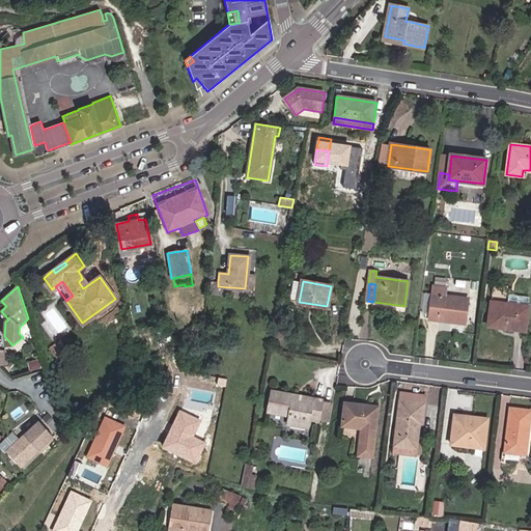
[(445,296),(446,287),(434,286),(429,319),(465,324),(468,299),(445,296)]
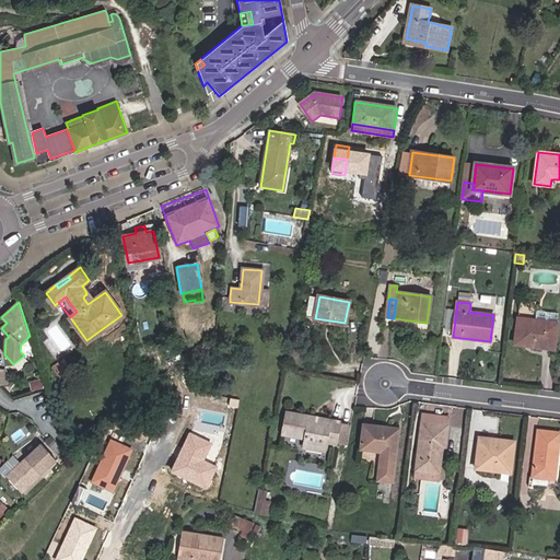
[(558,314),(537,312),(536,321),(557,324),(558,314)]
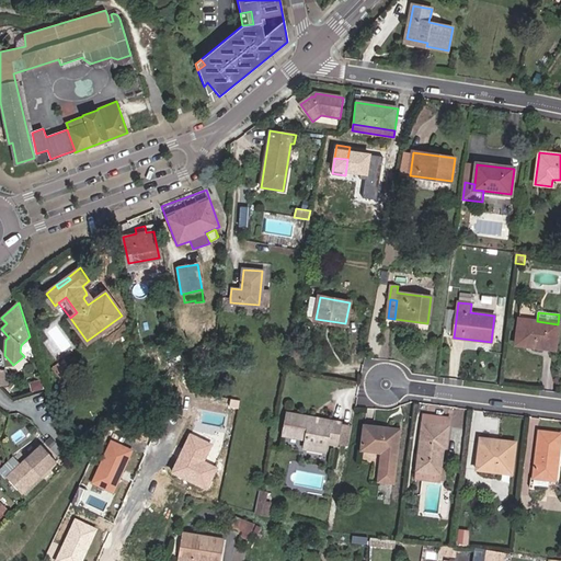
[(554,348),(558,324),(537,321),(519,319),(516,344),(554,348)]
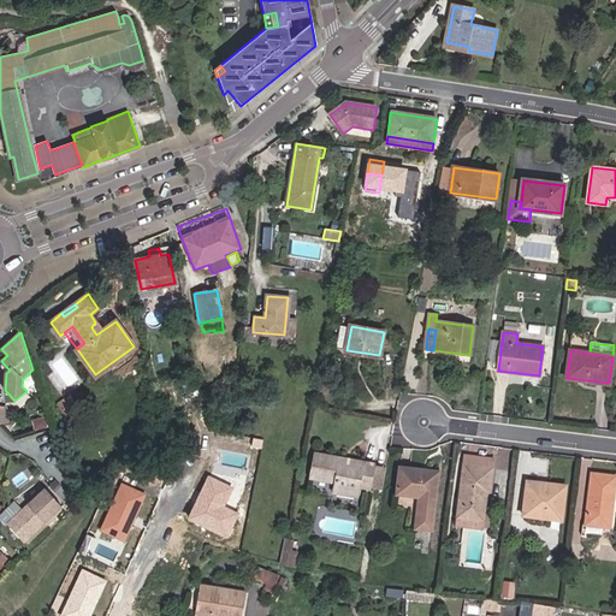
[(59,404),(69,418),(81,409),(70,396),(59,404)]
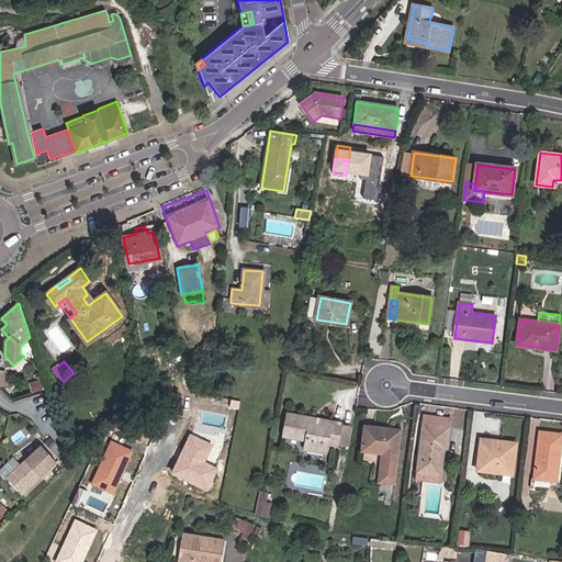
[(341,424),(289,415),(284,436),(306,439),(305,448),(325,451),(327,444),(337,445),(340,425),(341,424)]
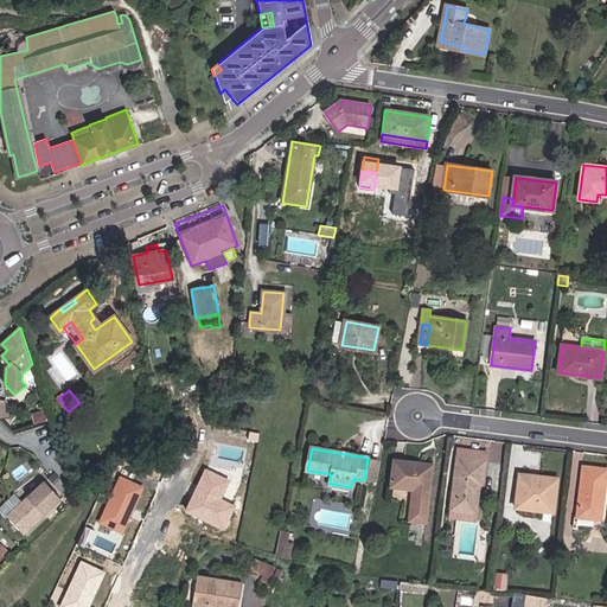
[(459,449),(458,458),(452,509),(475,511),(479,484),(481,484),(485,461),(486,453),(459,449)]
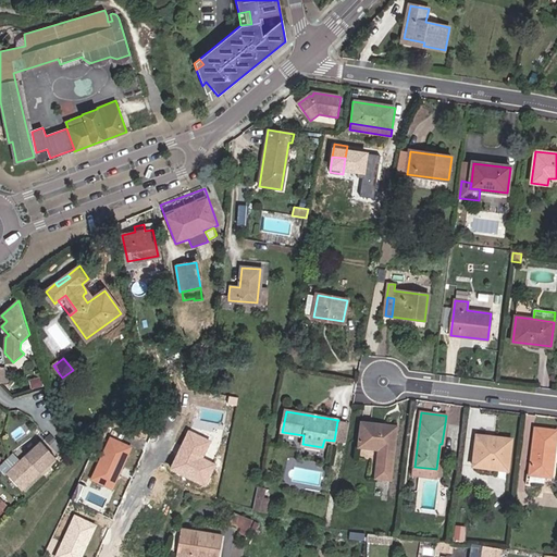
[(334,441),(346,442),(349,423),(337,421),(334,441)]
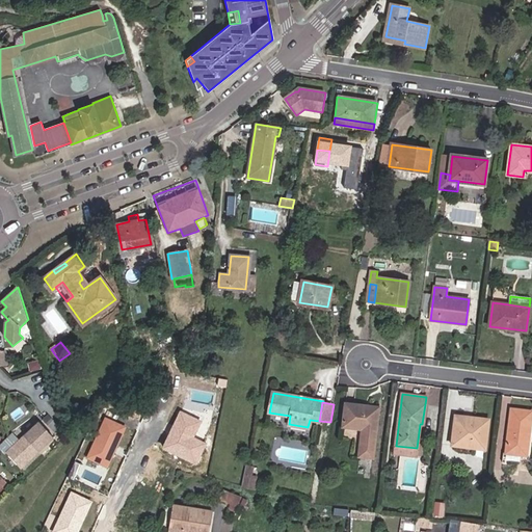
[(373,456),(378,408),(347,404),(344,426),(364,428),(361,455),(373,456)]
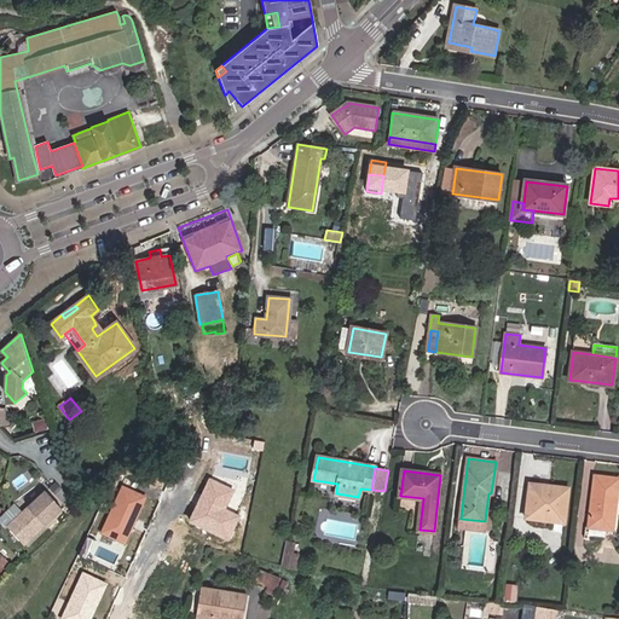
[(612,528),(618,479),(596,476),(590,526),(612,528)]
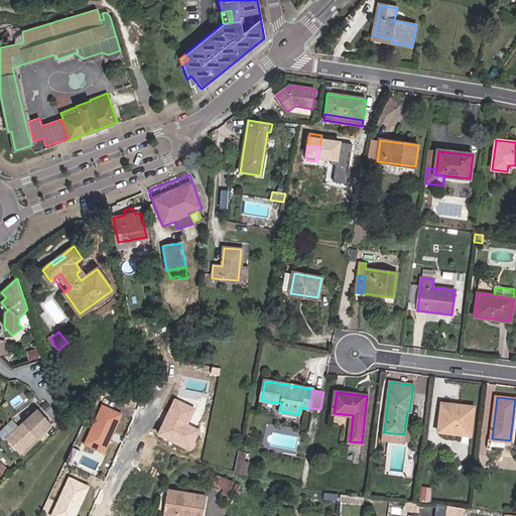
[(195,408),(175,399),(168,414),(170,415),(167,420),(165,419),(158,434),(189,449),(200,430),(187,424),(195,408)]
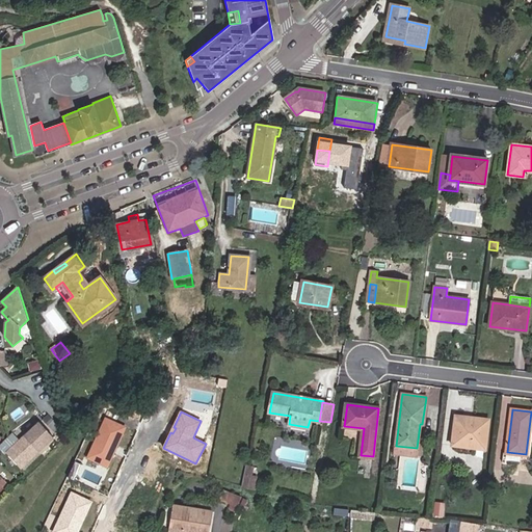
[(485,449),(488,420),(456,416),(453,446),(485,449)]
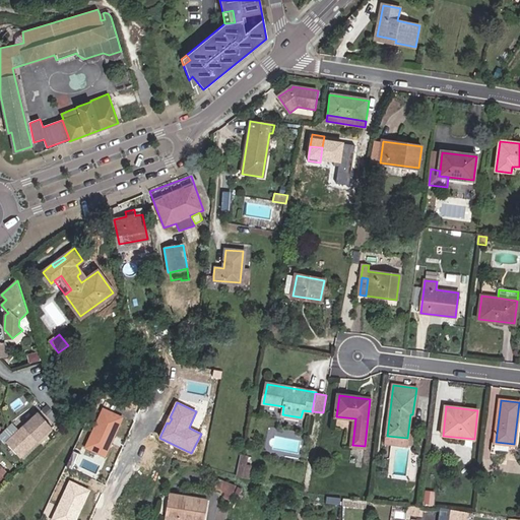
[(123,417),(103,408),(85,448),(105,457),(123,417)]
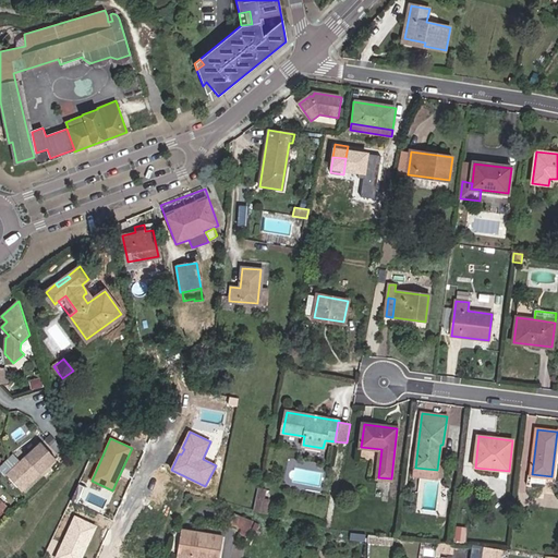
[(48,453),(50,451),(40,440),(5,473),(21,489),(53,459),(48,453)]
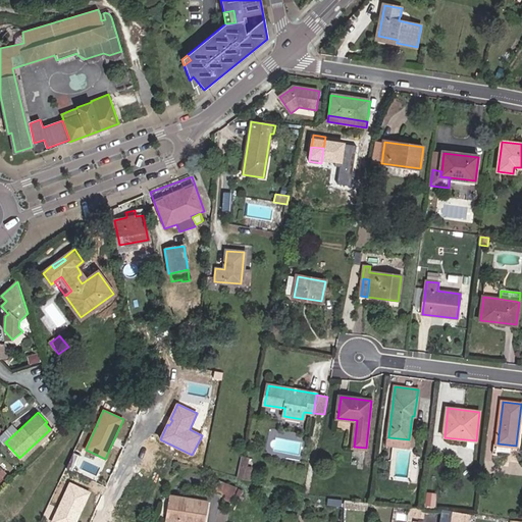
[(67,466),(80,470),(84,456),(72,452),(67,466)]
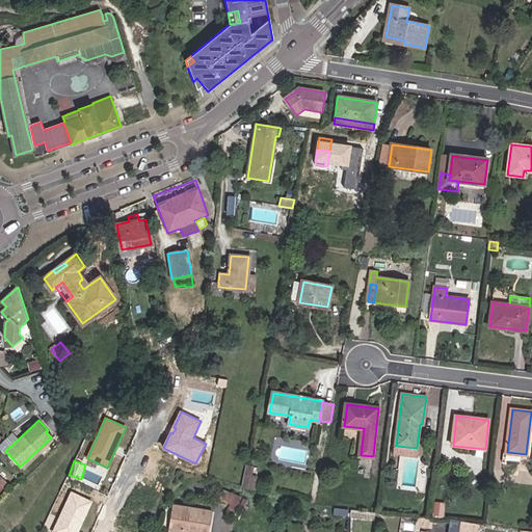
[(251,478),(253,470),(246,469),(242,486),(254,489),(256,478),(251,478)]
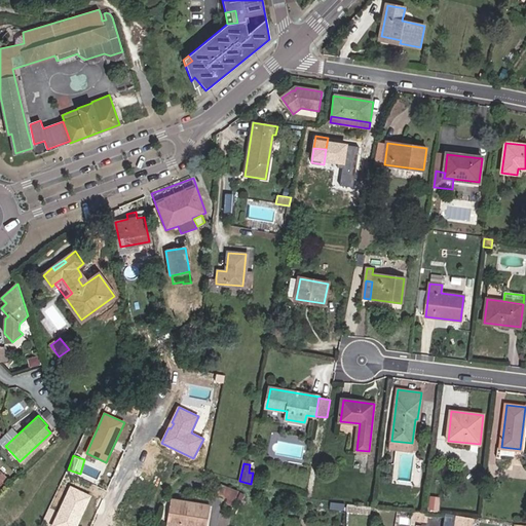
[(221,485),(218,492),(232,497),(234,490),(221,485)]
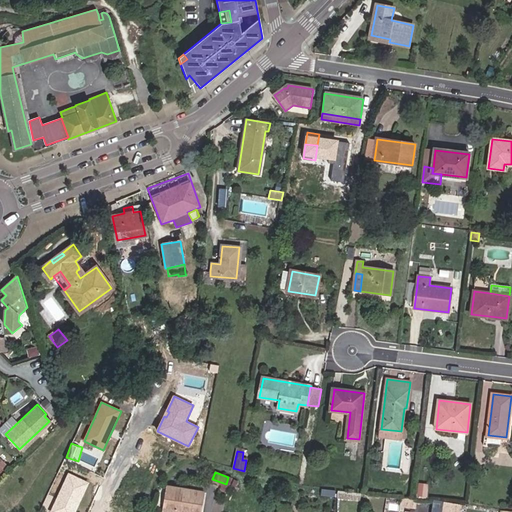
[(74,511),(88,483),(69,474),(51,511),(74,511)]
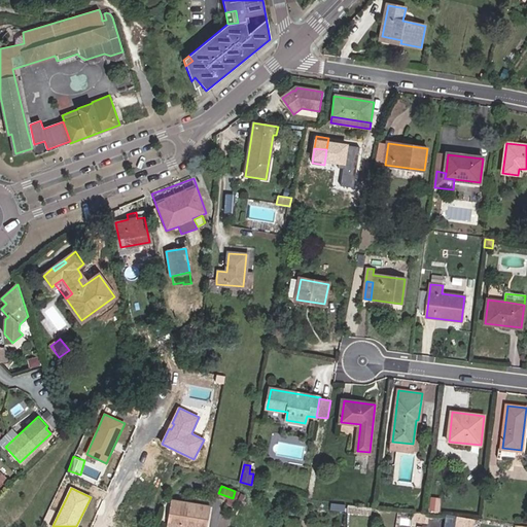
[(207,526),(211,507),(172,501),(168,525),(180,526),(207,526)]
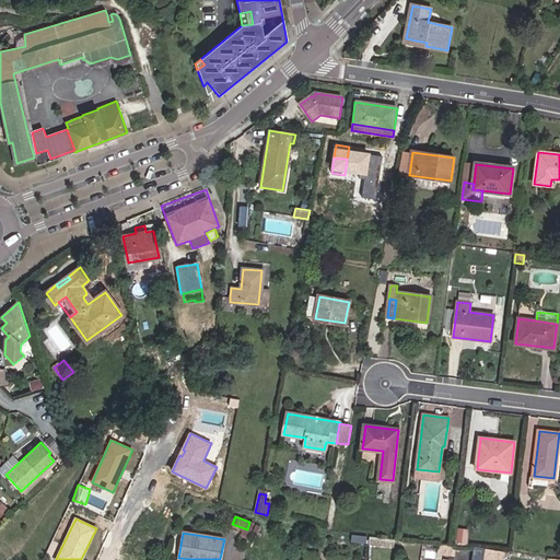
[(381,538),(370,537),(368,559),(372,559),(373,551),(375,551),(375,546),(381,546),(381,538)]
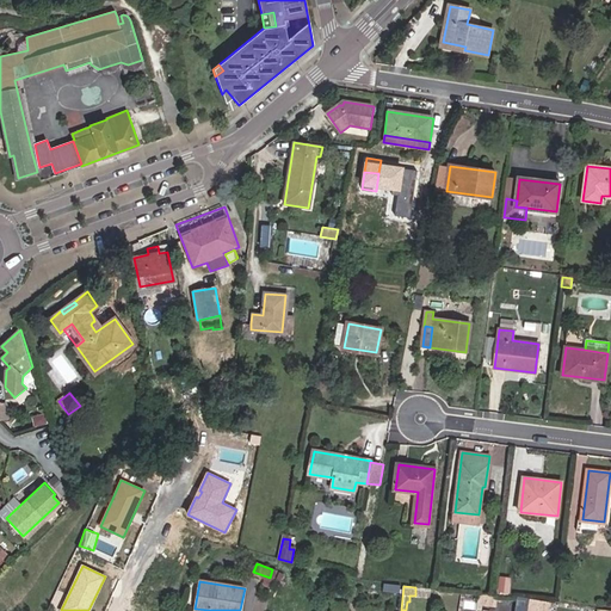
[(544,610),(547,599),(529,598),(526,610),(544,610)]
